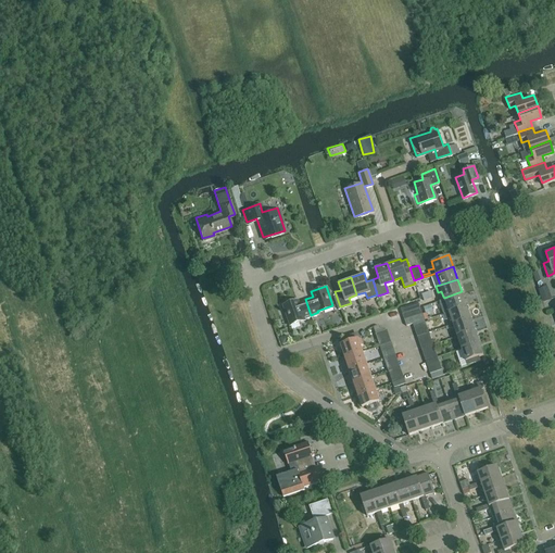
[(420,294),(423,301),(432,298),(430,291),(420,294)]
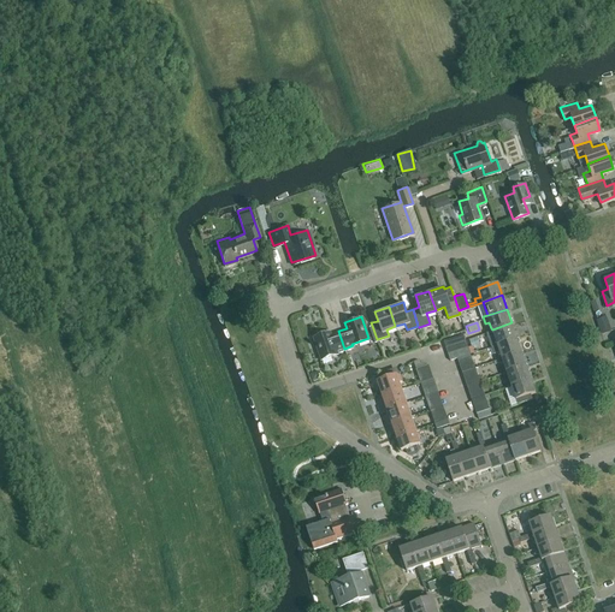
[(516,337),(512,322),(492,330),(491,328),(485,331),(491,345),(516,337)]
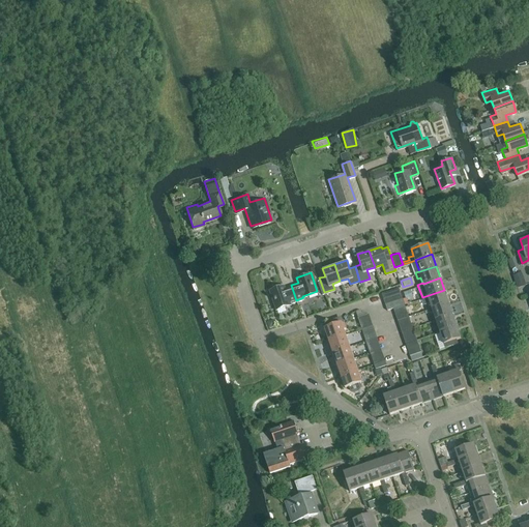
[(517,285),(517,286),(525,283),(523,277),(515,280),(517,285)]
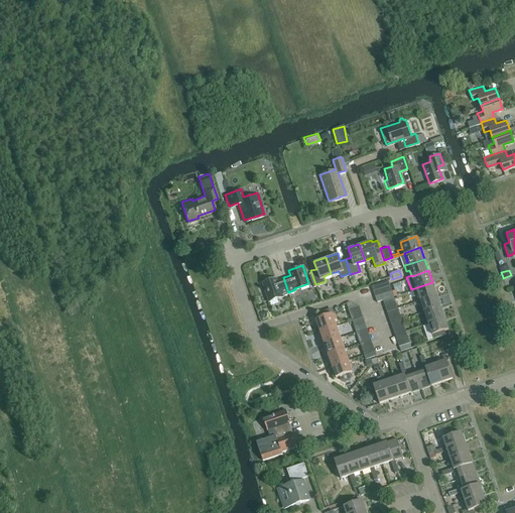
[(288,292),(283,277),(277,279),(276,277),(262,281),(268,299),(282,294),(288,292)]
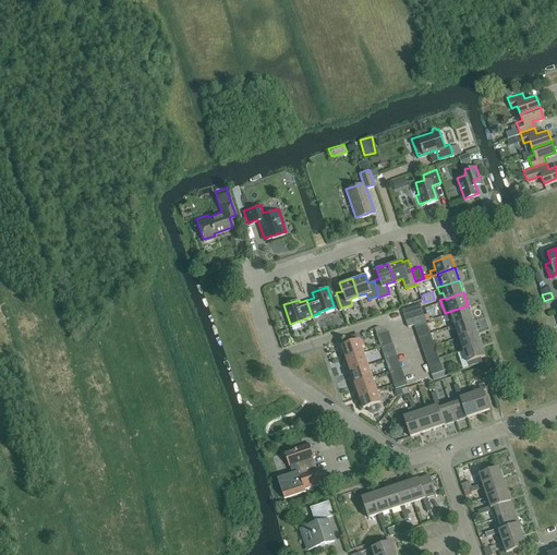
[(403,313),(421,308),(420,301),(401,308),(403,313)]
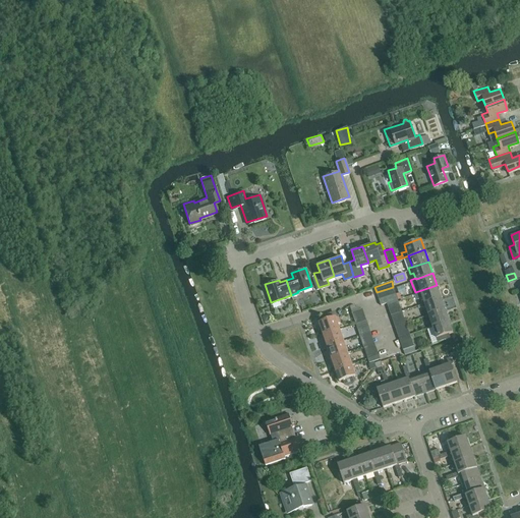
[(423,301),(440,296),(437,285),(415,292),(417,297),(421,296),(423,301)]
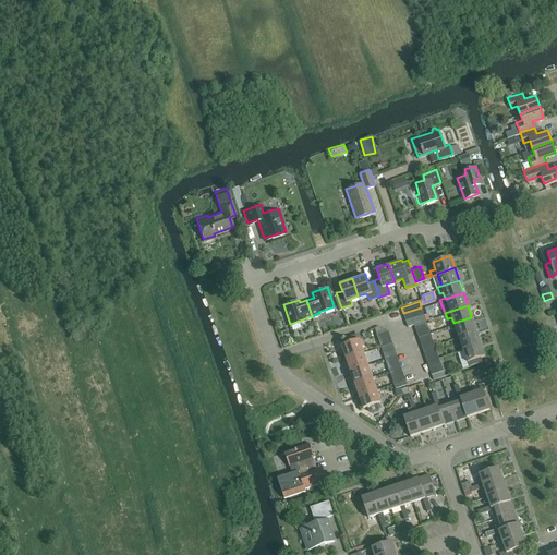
[(421,308),(403,313),(406,318),(423,313),(421,308)]
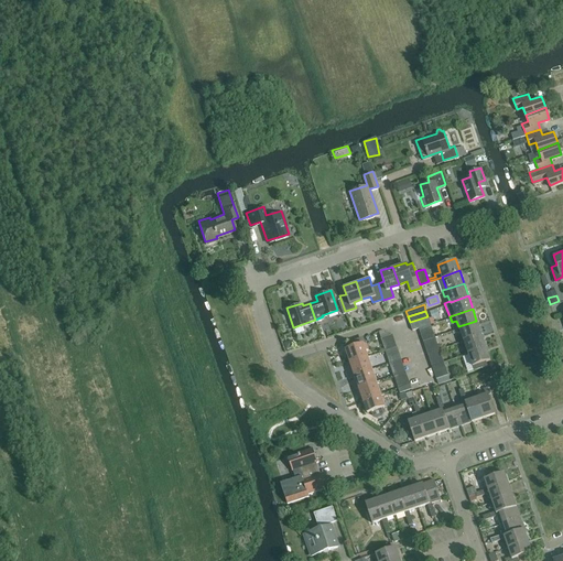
[(428,316),(410,322),(412,328),(418,326),(419,328),(431,324),(430,322),(428,316)]
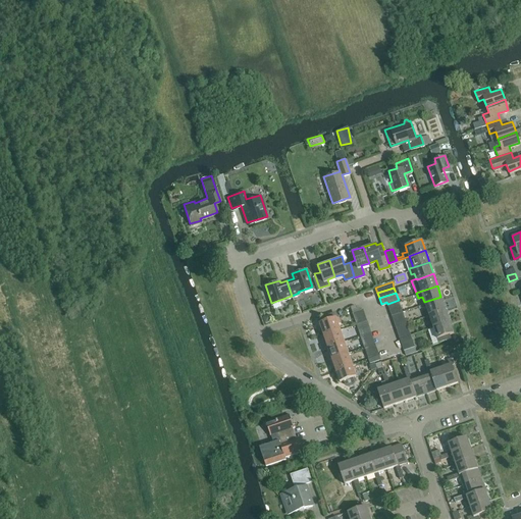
[(424,302),(428,313),(445,308),(440,297),(424,302)]
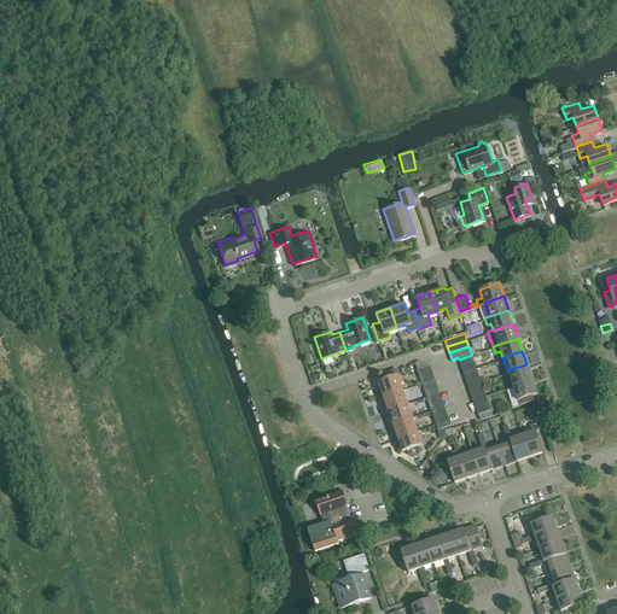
[(527,364),(507,370),(512,385),(531,378),(527,364)]
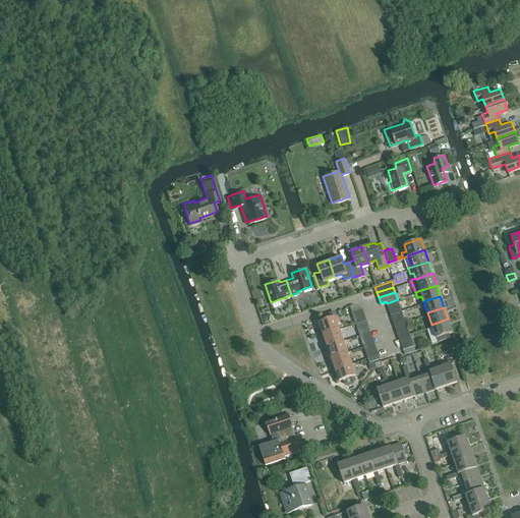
[(335,315),(319,321),(323,333),(339,328),(337,322),(340,321),(338,314),(335,315)]
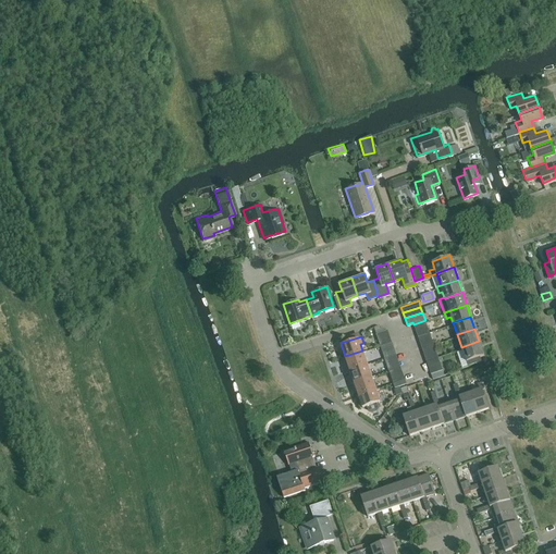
[(479,341),(461,347),(467,364),(481,359),(479,355),(483,354),(479,341)]
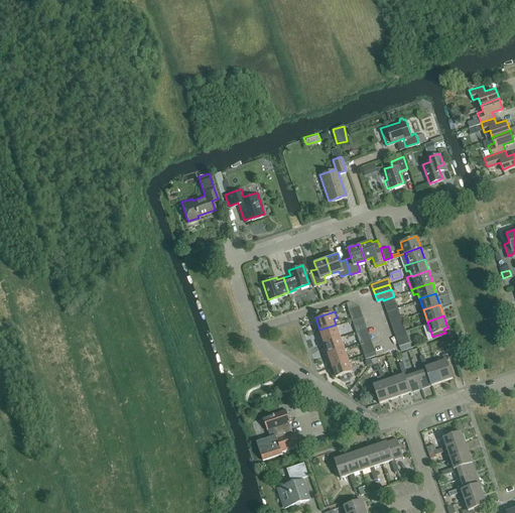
[(341,329),(339,324),(336,325),(319,330),(324,341),(340,336),(338,330),(341,329)]
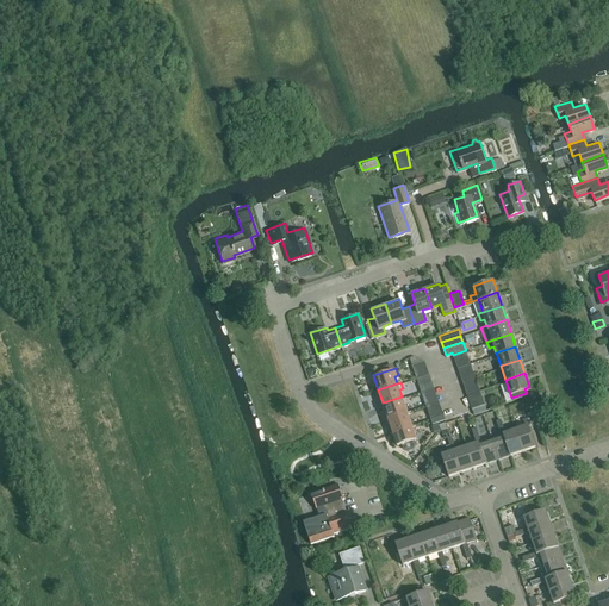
[(465,388),(466,394),(479,389),(478,383),(465,388)]
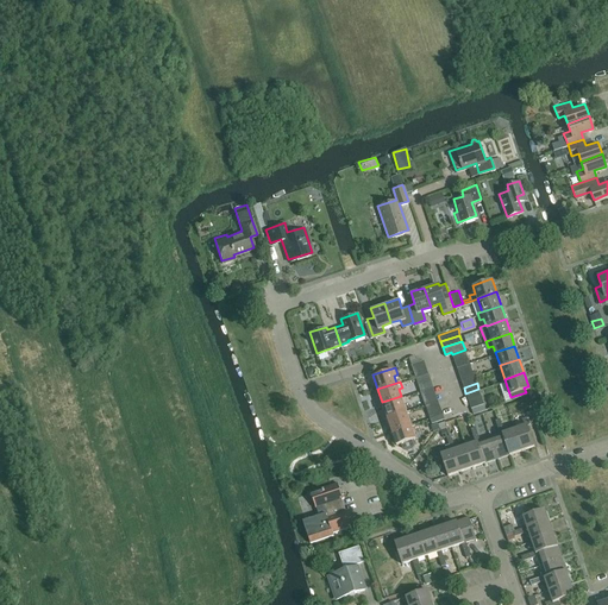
[(401,396),(382,402),(387,416),(406,409),(401,396)]
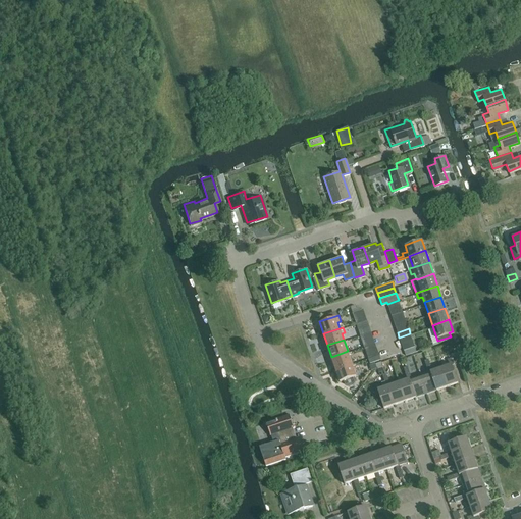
[(403,349),(406,348),(414,345),(412,341),(402,344),(403,349)]
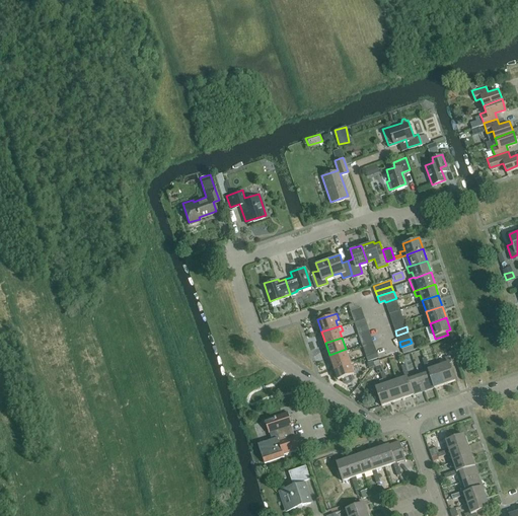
[(438,353),(446,350),(443,342),(434,346),(438,353)]
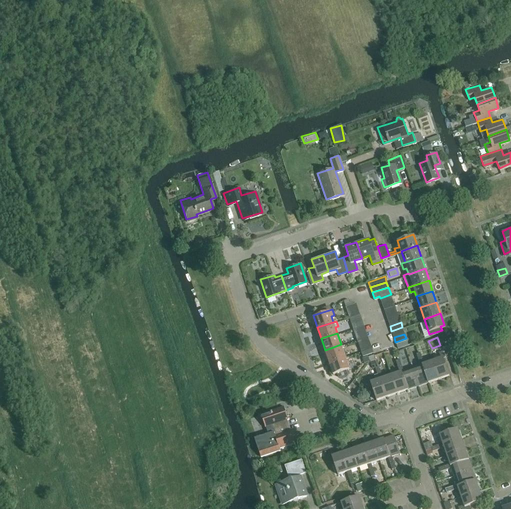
[(341,344),(325,350),(329,361),(345,355),(341,344)]
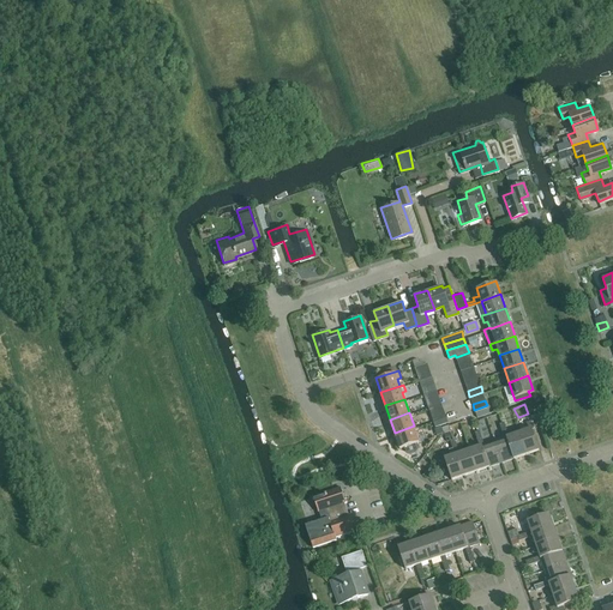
[(486,416),(487,432),(498,432),(497,416),(486,416)]
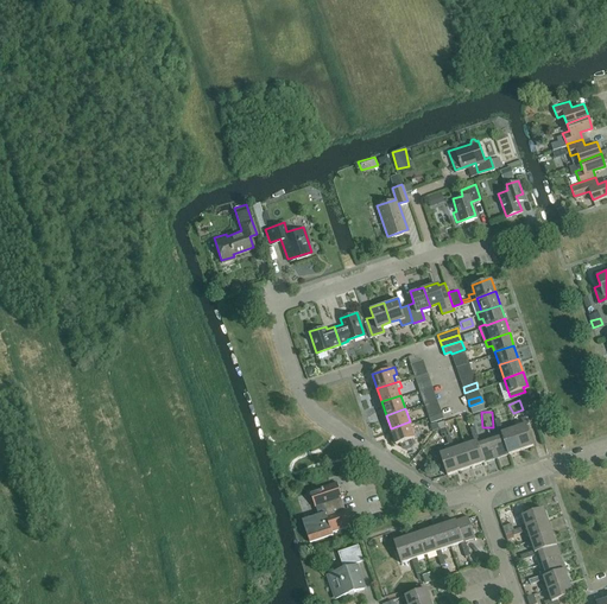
[(514,425),(513,425),(520,447),(532,443),(525,421),(528,421),(528,420),(525,413),(520,415),(520,417),(523,423),(514,425)]
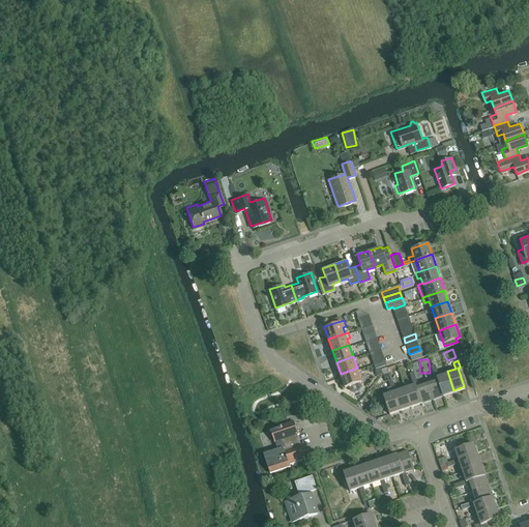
[(357,368),(341,374),(344,385),(348,384),(349,388),(353,389),(358,388),(360,384),(359,381),(360,380),(357,368)]
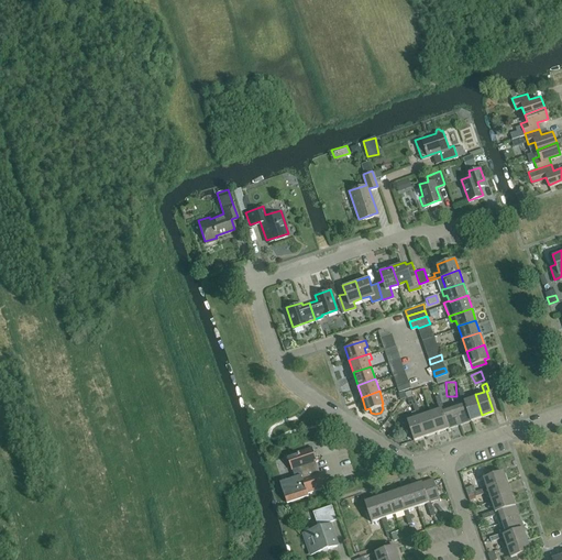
[(459,423),(470,418),(463,398),(465,397),(463,392),(459,393),(461,399),(452,403),(459,423)]
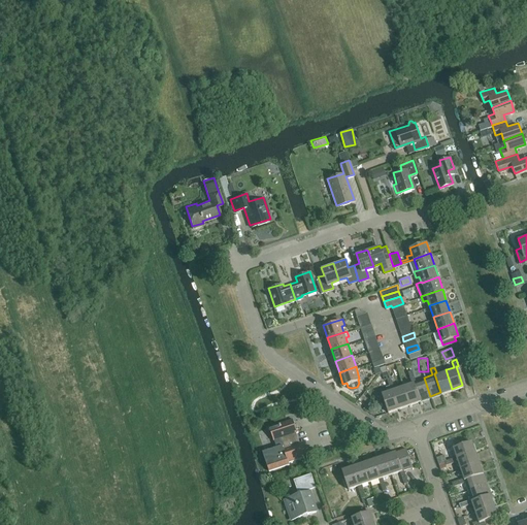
[(434,373),(440,392),(452,389),(446,369),(436,372),(434,373)]
